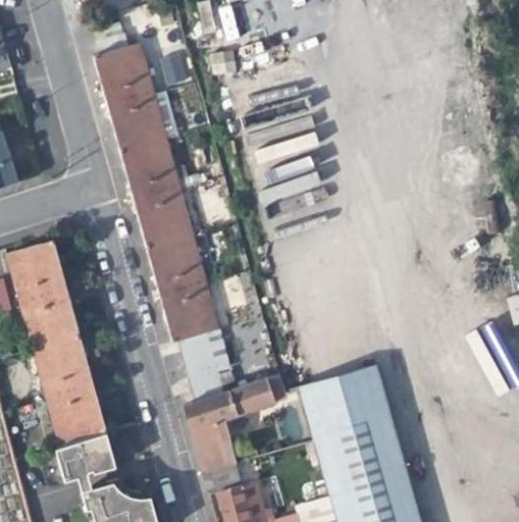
[(155,24),(175,18),(169,0),(168,0),(149,5),(155,24)]
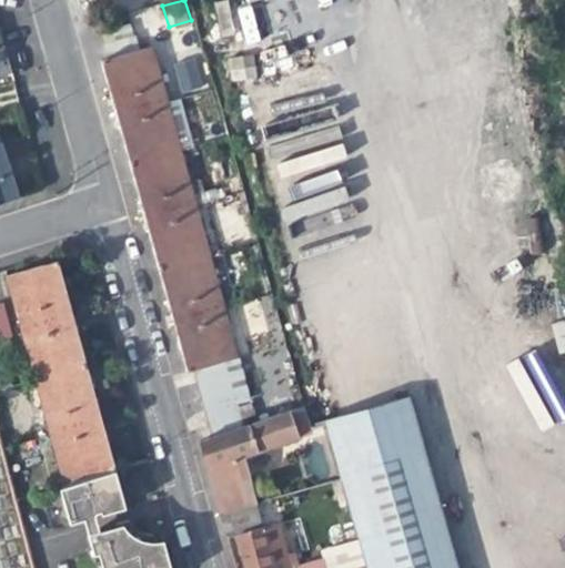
[(239,9),(249,46),(263,41),(252,4),(239,9)]
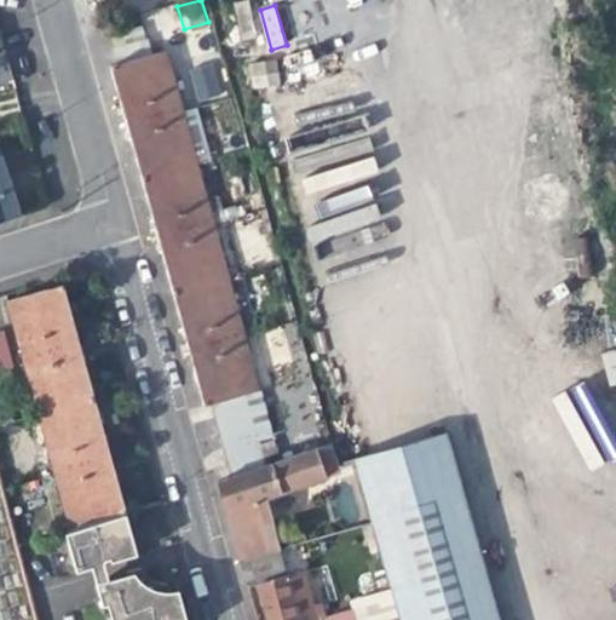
[(214,399),(235,476),(265,465),(257,428),(268,424),(166,50),(154,52),(149,36),(117,45),(122,62),(111,64),(119,92),(138,162),(166,262),(171,282),(188,343),(195,368),(203,401),(214,399)]
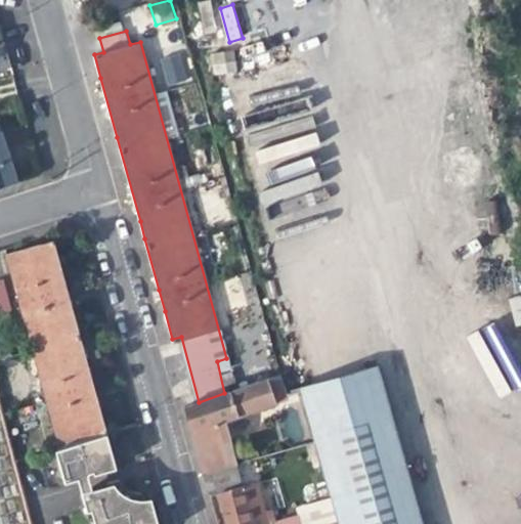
[(216,75),(239,72),(235,50),(212,54),(216,75)]
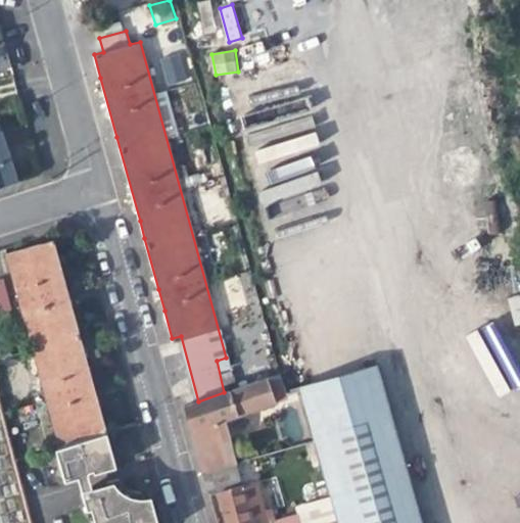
[(167,84),(190,82),(187,52),(164,54),(167,84)]
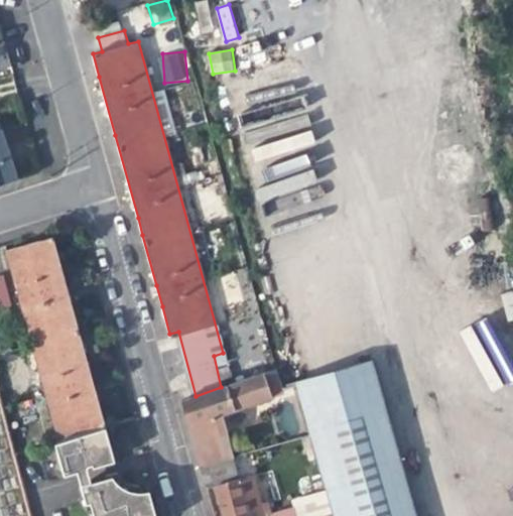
[(0,130),(0,184),(16,180),(9,154),(3,130),(0,130)]
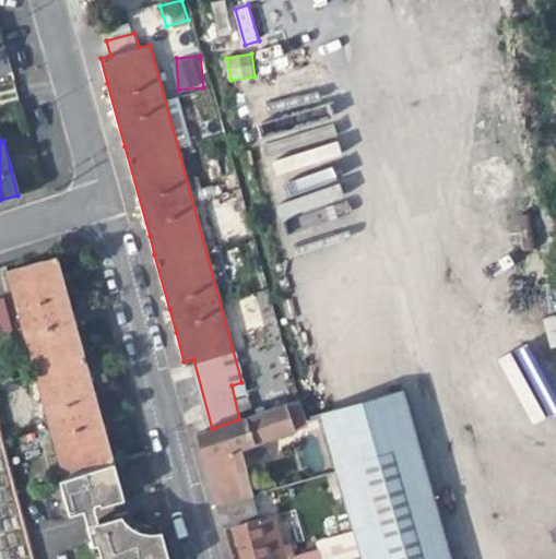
[(62,471),(114,456),(104,421),(91,370),(77,317),(67,280),(60,257),(9,270),(62,471)]
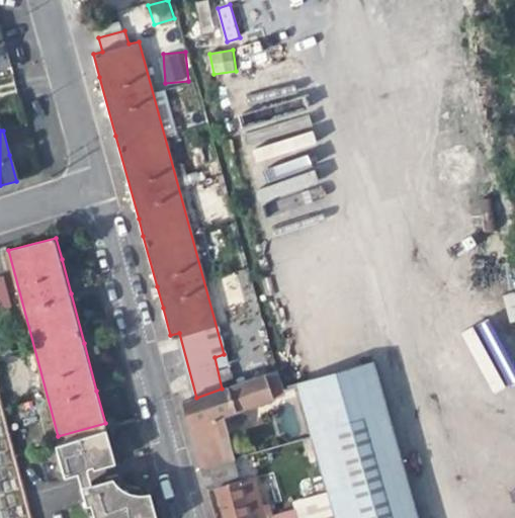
[(6,274),(0,276),(0,310),(14,306),(6,274)]
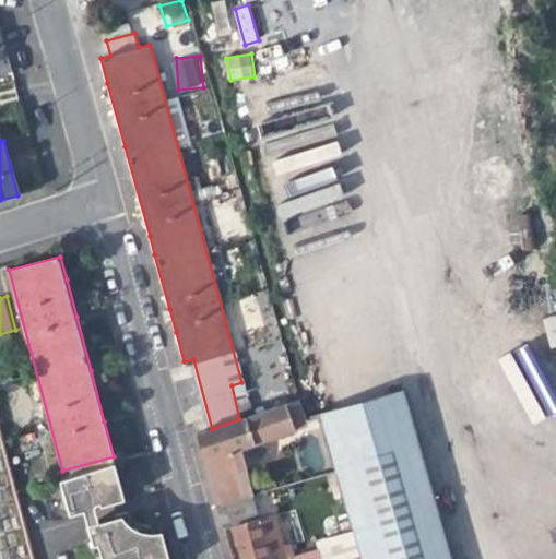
[(323,413),(365,558),(450,558),(402,390),(323,413)]
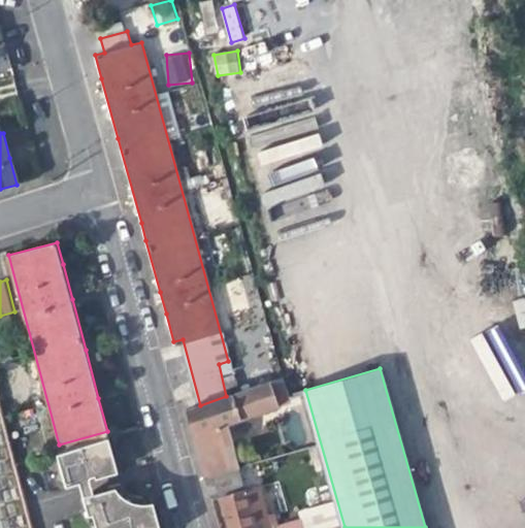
[(269,382),(226,396),(200,405),(187,410),(190,423),(198,452),(227,443),(221,424),(276,404),(269,382)]
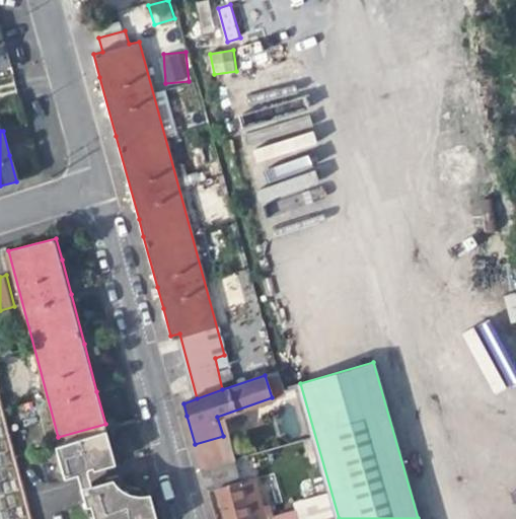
[(111,453),(113,448),(109,439),(106,427),(55,443),(65,482),(89,474),(92,470),(114,464),(111,453)]
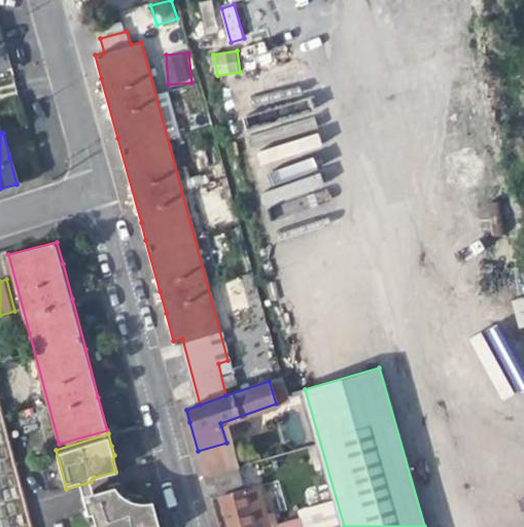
[(232,441),(226,443),(198,451),(203,472),(238,462),(232,441)]
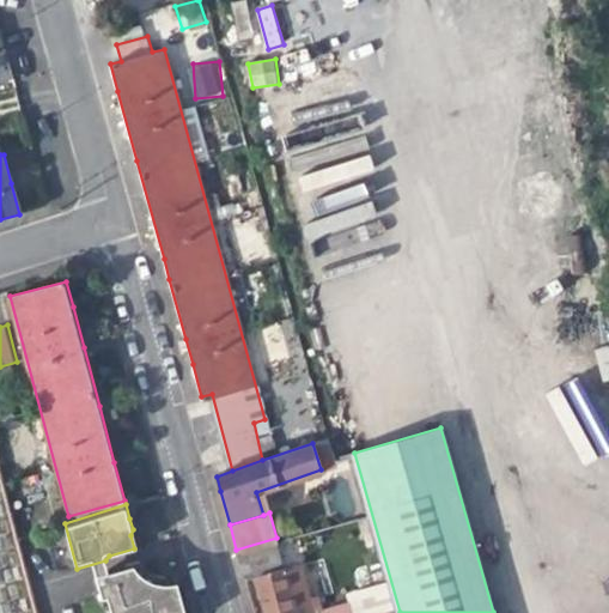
[(284,564),(276,538),(236,550),(243,575),(284,564)]
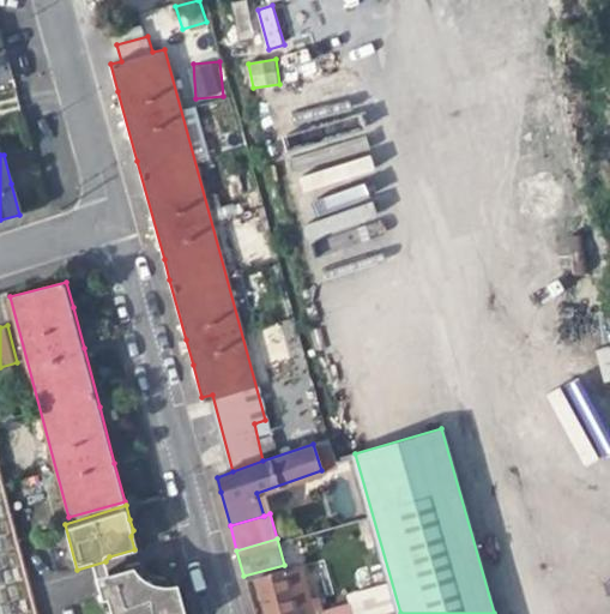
[(267,613),(307,613),(305,605),(309,597),(302,567),(295,569),(294,564),(257,575),(264,599),(267,613)]
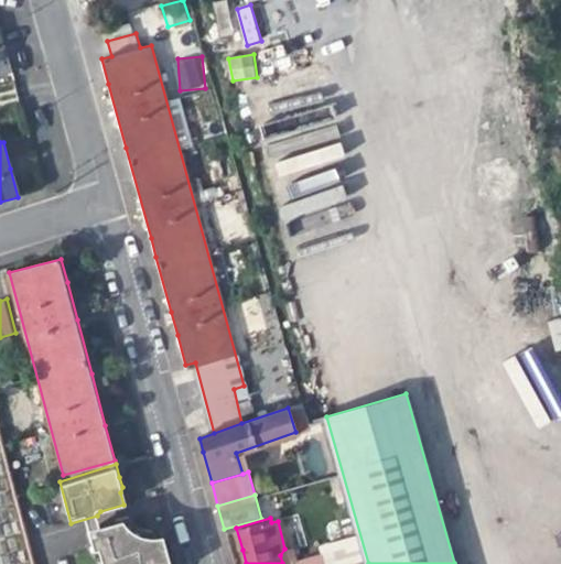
[(100,552),(103,563),(171,563),(169,555),(162,531),(150,532),(146,531),(141,529),(138,527),(132,520),(90,531),(97,553),(100,552)]
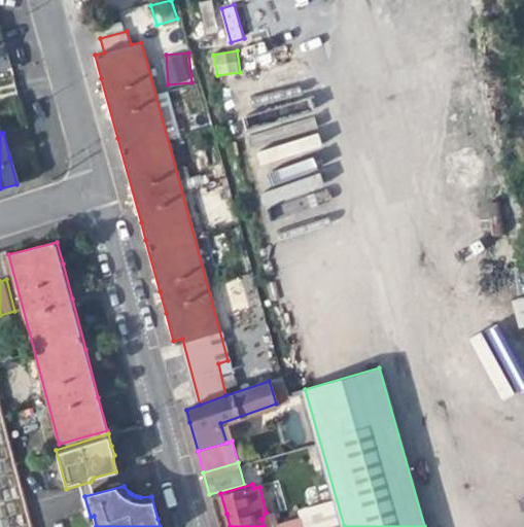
[(314,526),(328,526),(340,524),(335,502),(310,508),(314,526)]
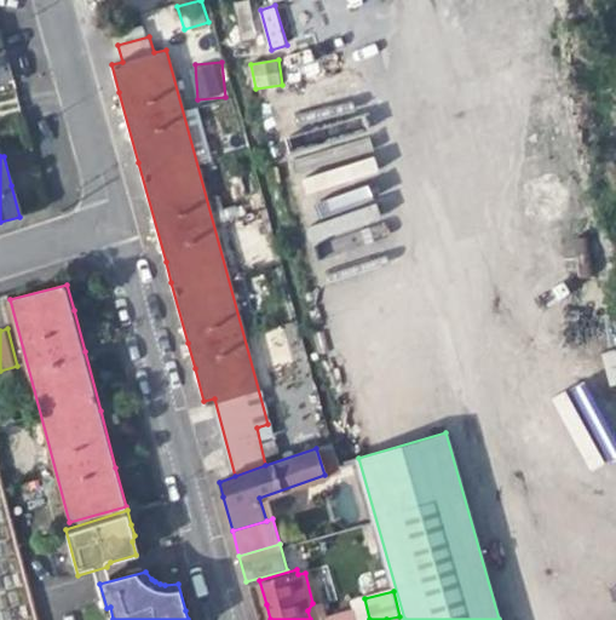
[(321,619),(353,619),(351,608),(321,618),(321,619)]
